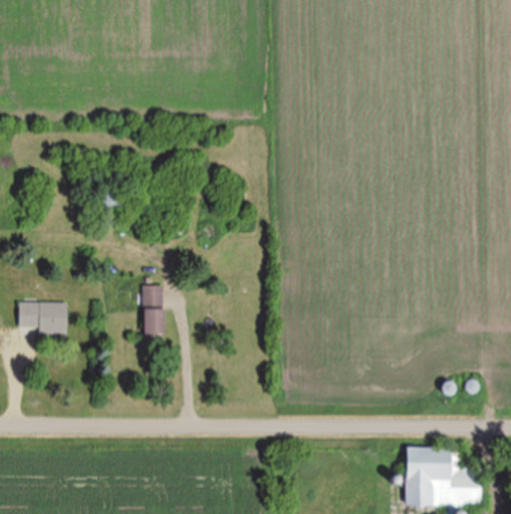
[(123,228),(123,191),(95,191),(95,228),(123,228)]
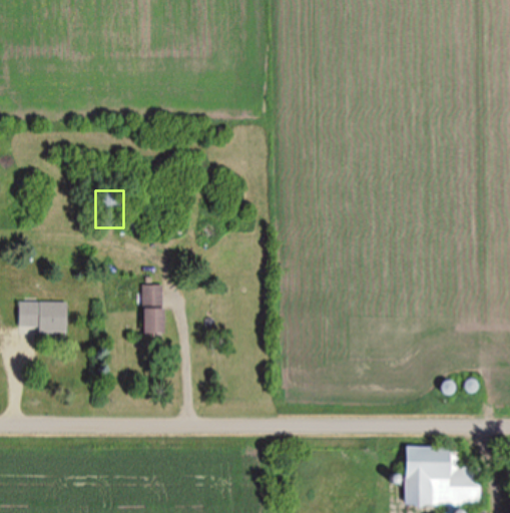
[(161,302),(161,285),(142,285),(142,302),(161,302)]
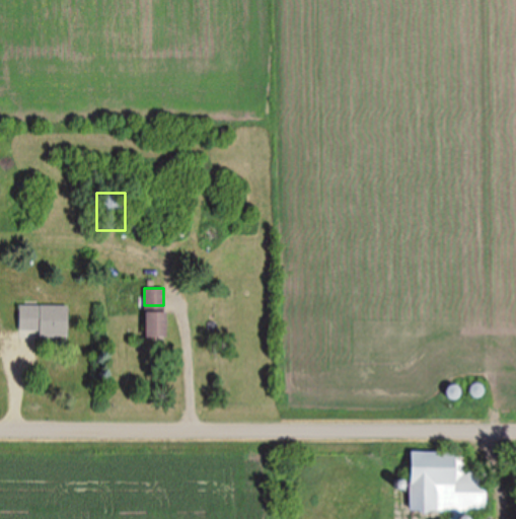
[(67,336),(67,305),(18,305),(18,336),(67,336)]
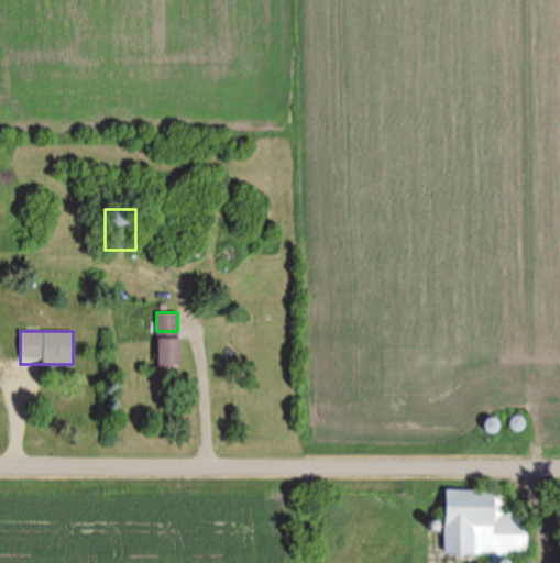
[(158,366),(180,366),(180,338),(158,338),(158,366)]
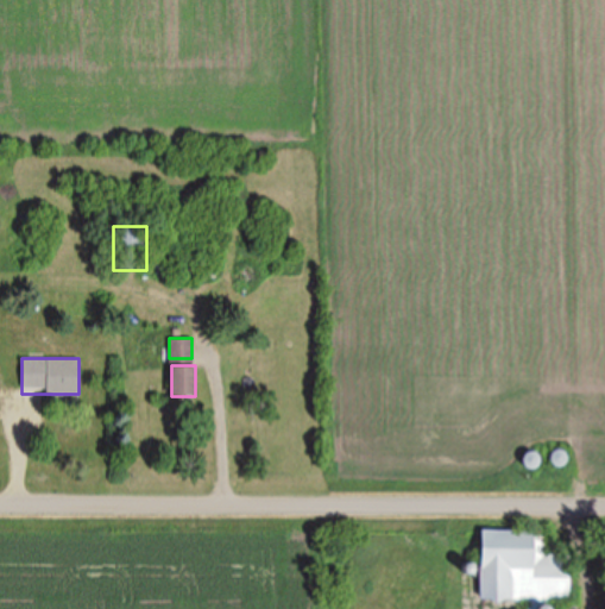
[(565,465),(565,452),(552,452),(553,465),(565,465)]
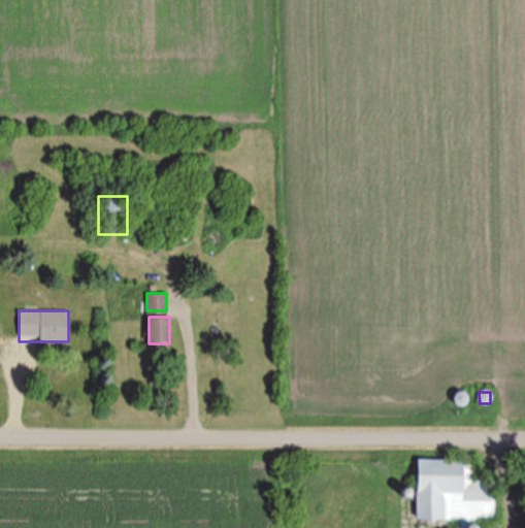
[(418,461),(418,521),(494,521),(494,482),(472,482),(472,461),(418,461)]
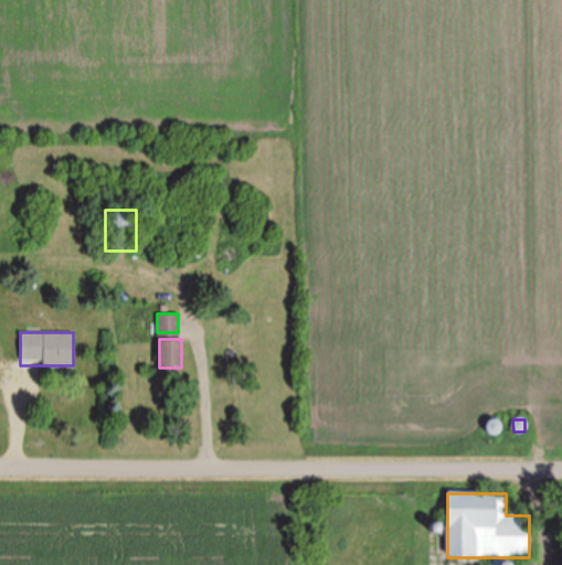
All buildings are outlined.
